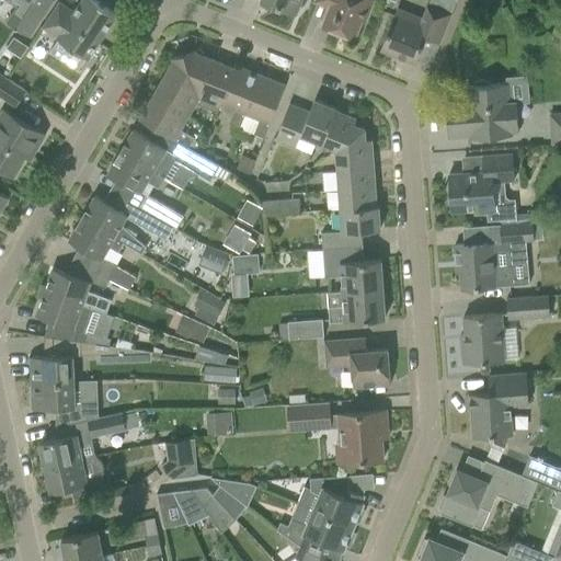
[(53,0),(18,0),(20,1),(6,22),(29,37),(53,0)]
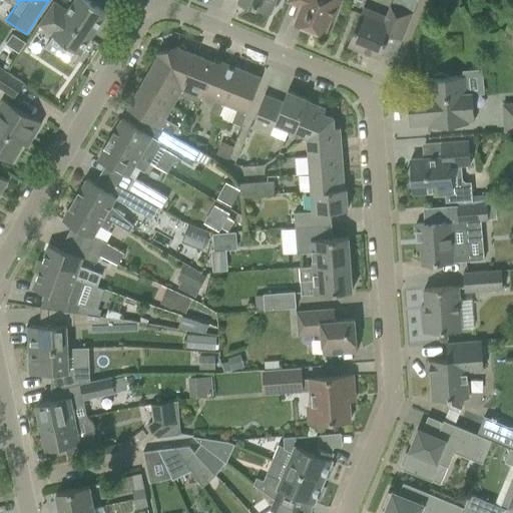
[(52,33),(51,34),(79,53),(106,14),(85,0),(74,0),(67,11),(54,2),(39,25),(52,33)]
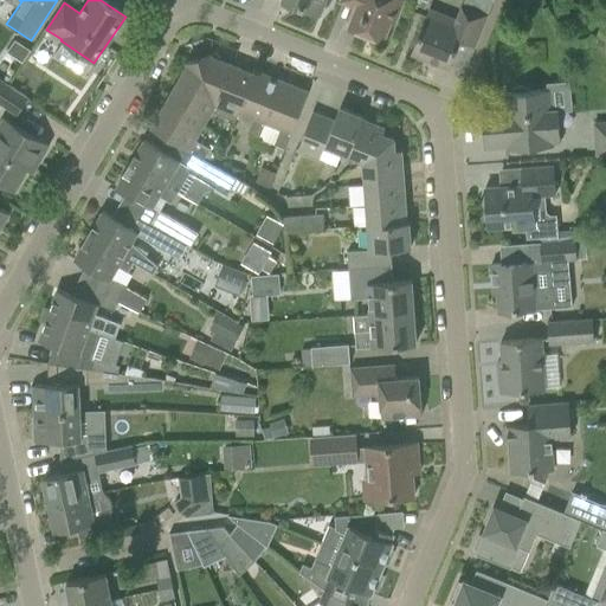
[(281,0),(281,1),(318,15),(324,0),(281,0)]
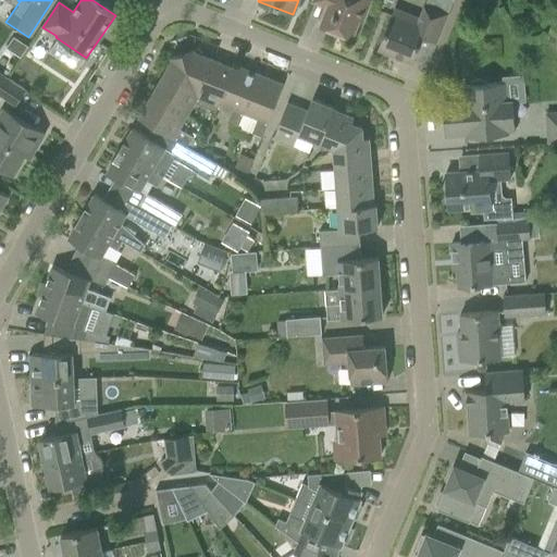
[(320,25),(351,38),(358,20),(362,22),(370,0),(312,0),(312,1),(326,8),(320,25)]
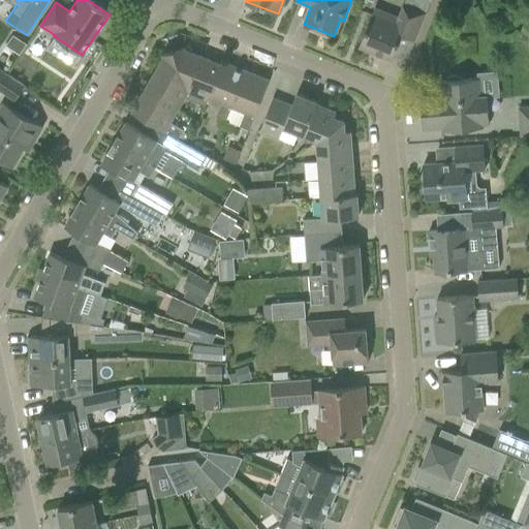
[(364,0),(363,6),(370,8),(372,0),(364,0)]
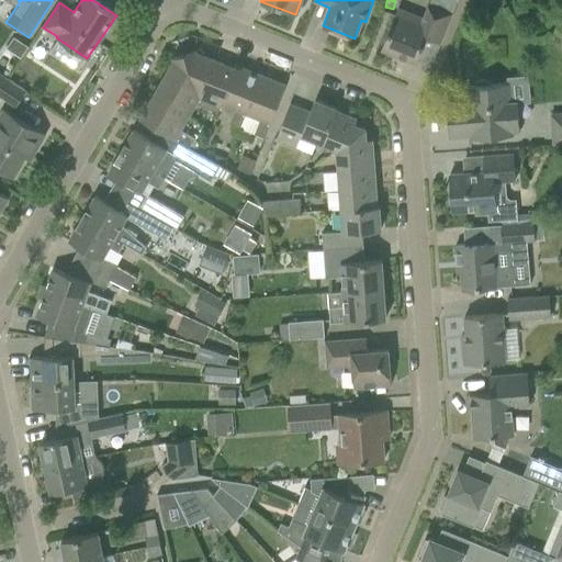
[(456,0),(430,0),(429,4),(452,13),(457,0),(456,0)]
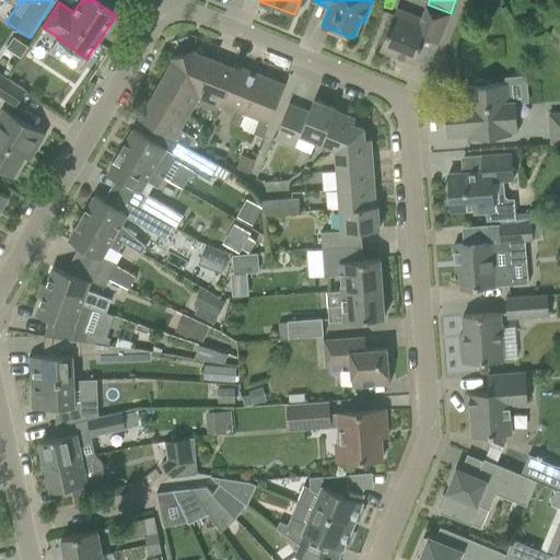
[(380,49),(413,62),(424,37),(439,43),(451,13),(428,4),(419,25),(394,14),(387,28),(380,49)]
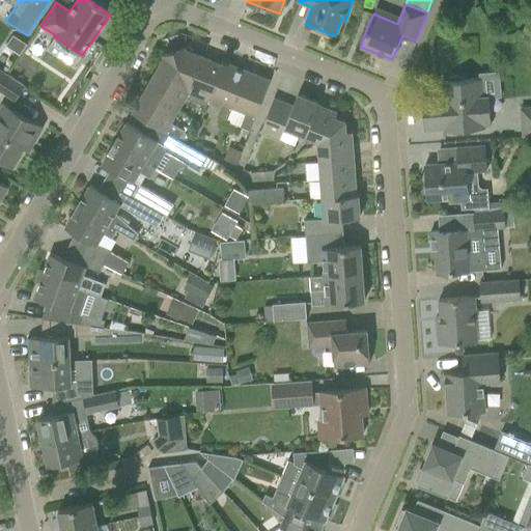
[(11,35),(5,46),(19,55),(25,44),(11,35)]
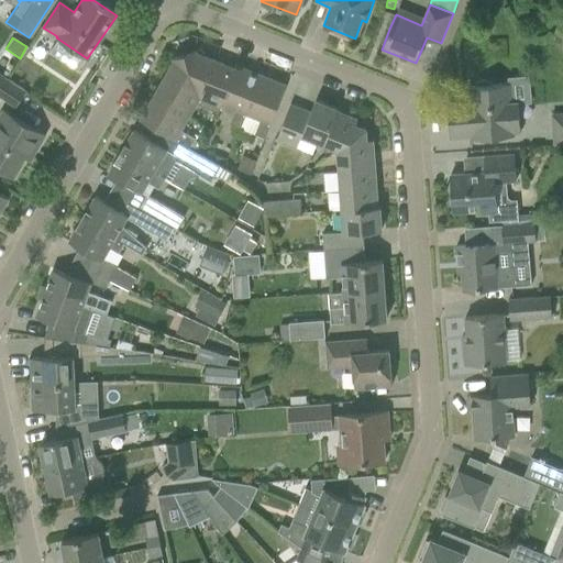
[(173,58),(174,61),(196,103),(213,61),(196,53),(195,51),(173,58)]
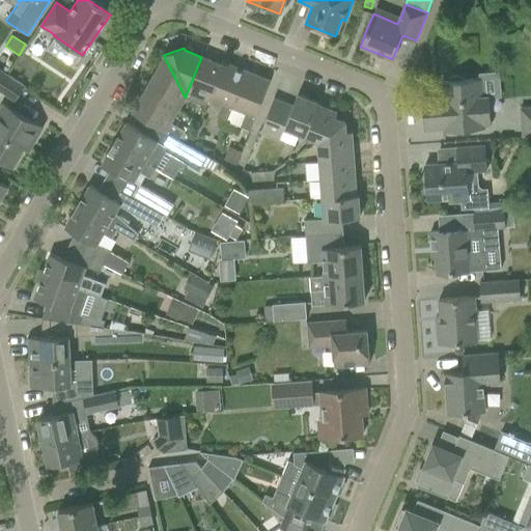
[(164,57),(144,90),(177,110),(185,98),(164,57)]
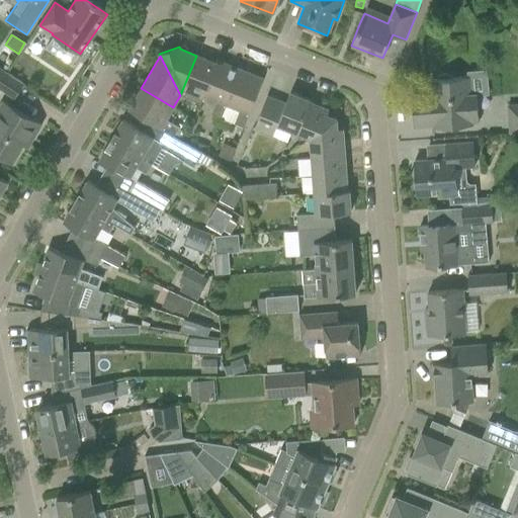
[(217,64),(216,63),(196,56),(180,95),(200,103),(204,95),(217,64)]
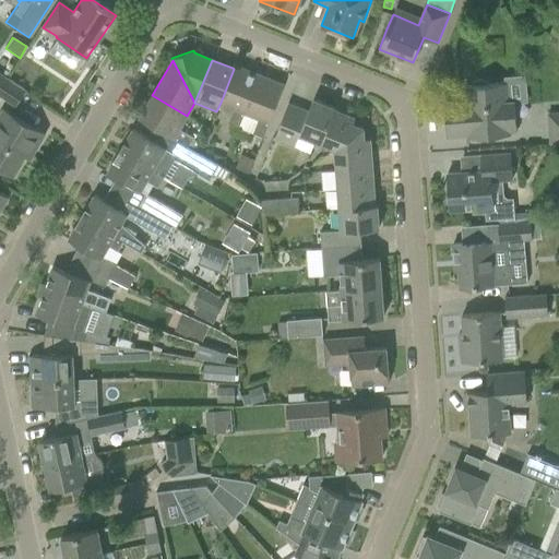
[(234,64),(233,68),(234,69),(221,103),(234,108),(228,123),(238,128),(245,113),(260,75),(234,64)]
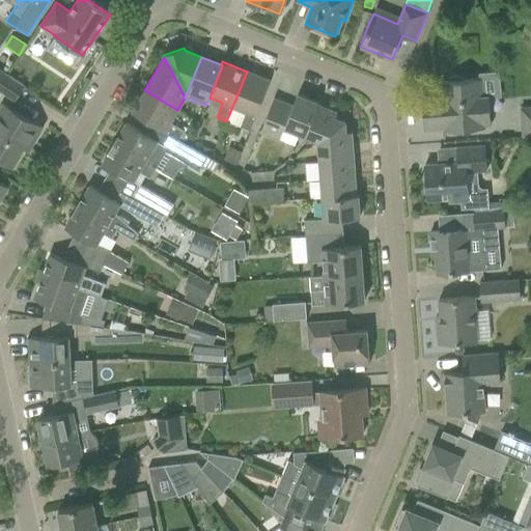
[(0,90),(14,101),(23,86),(0,71),(0,90)]
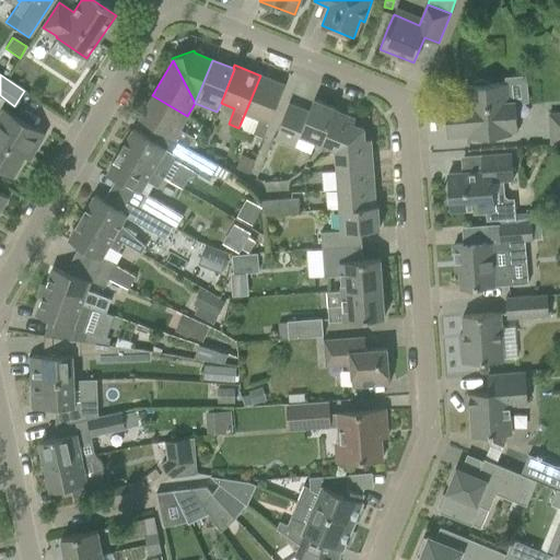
[(284,84),(260,76),(245,113),(259,118),(253,133),(264,138),(276,105),(284,84)]
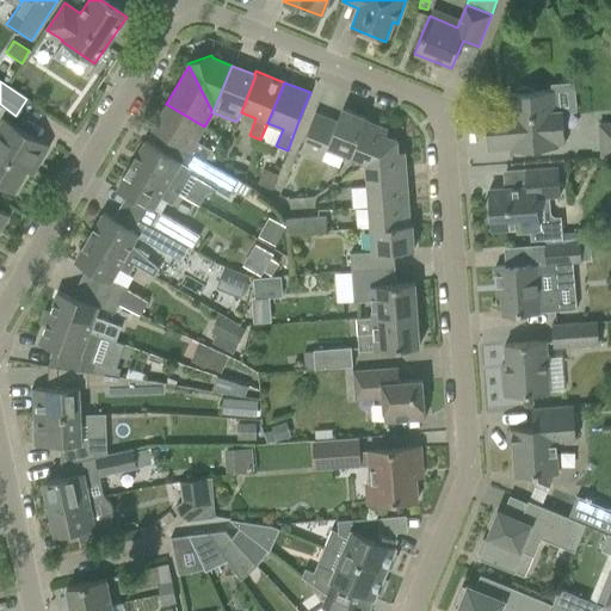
[(511,148),(511,150),(517,150),(556,148),(556,144),(565,144),(562,111),(554,112),(553,91),(531,92),(531,88),(516,90),(517,93),(507,94),(510,123),(486,125),(487,149),(511,148)]
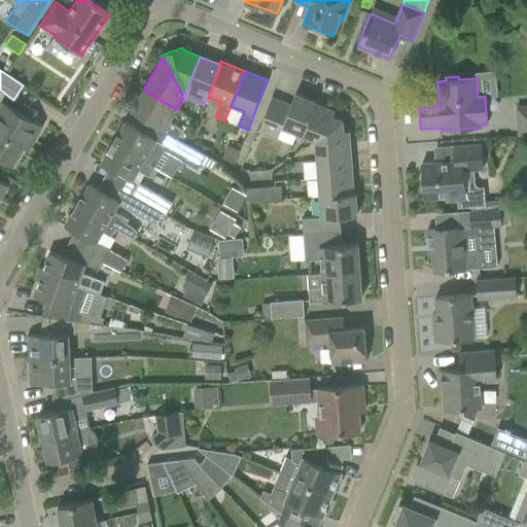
[(131,111),(167,133),(177,138),(182,130),(169,121),(176,109),(143,90),(131,111)]
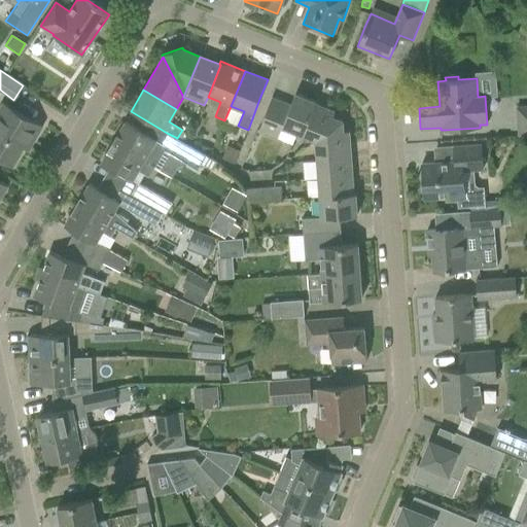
[(282,127),(302,134),(314,103),(315,104),(315,102),(294,94),(290,105),(272,97),(258,130),(277,138),(282,127)]
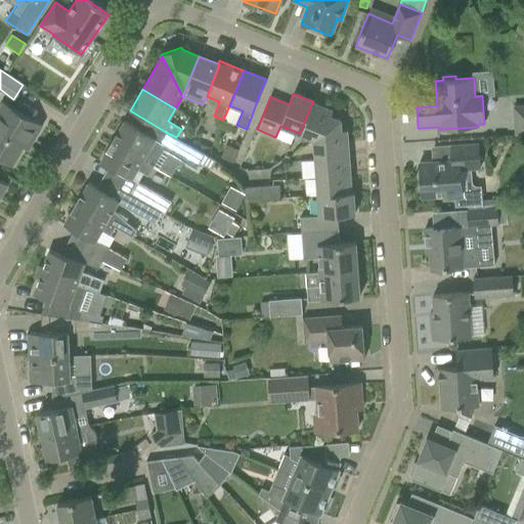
[(0,157),(12,165),(30,136),(34,139),(41,126),(2,102),(0,105),(0,157)]
